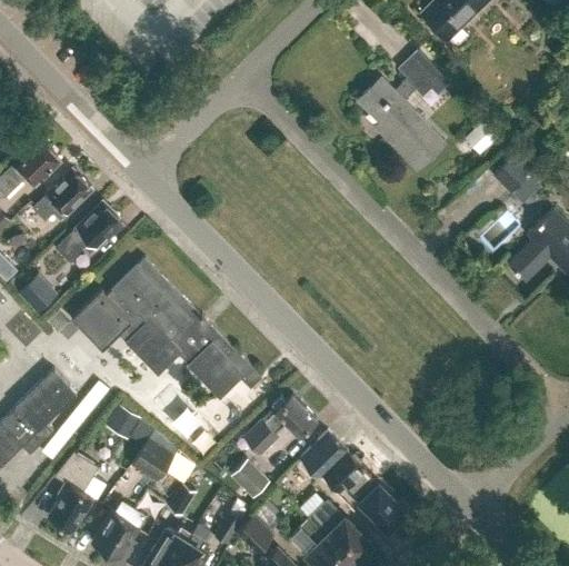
[(125,0),(146,21),(166,0),(125,0)]
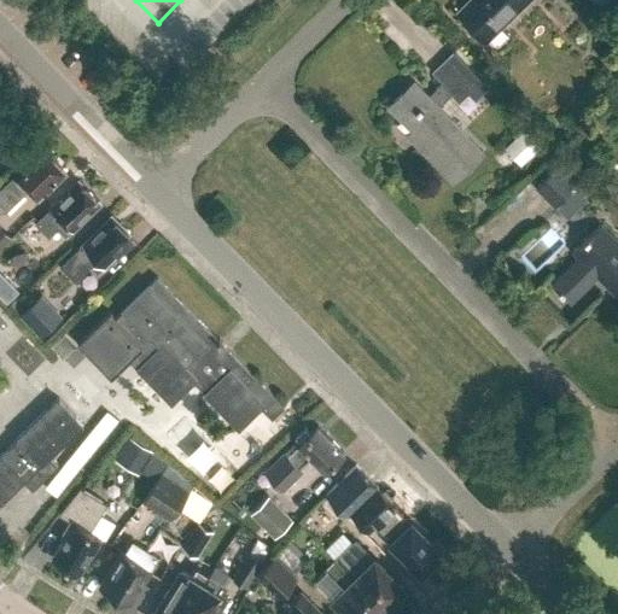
[(488,42),(530,0),(473,0),(460,13),(488,42)]
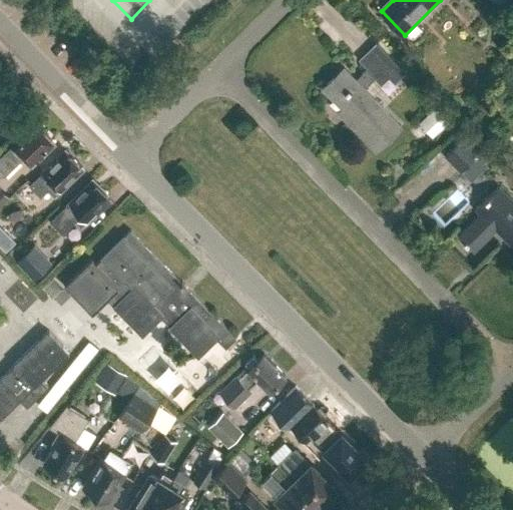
[(488,0),(498,10),(508,0),(488,0)]
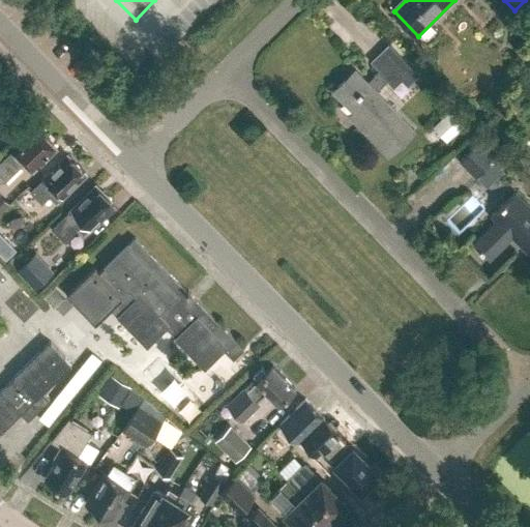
[(415,133),(378,94),(389,83),(395,89),(414,71),(390,46),(372,63),(380,72),(369,84),(357,72),(334,94),(354,115),(351,119),(388,158),(415,133)]
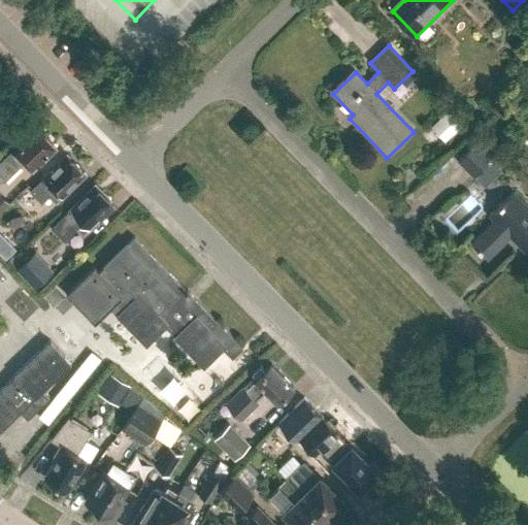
[(430,129),(444,144),(463,128),(450,112),(430,129)]
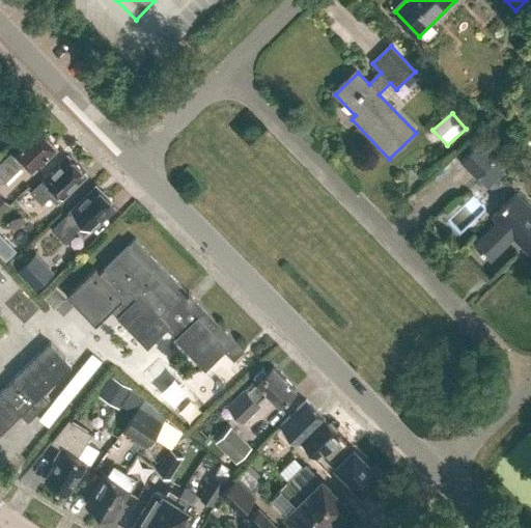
[(38,129),(0,166),(0,177),(5,184),(24,165),(31,171),(56,146),(38,129)]
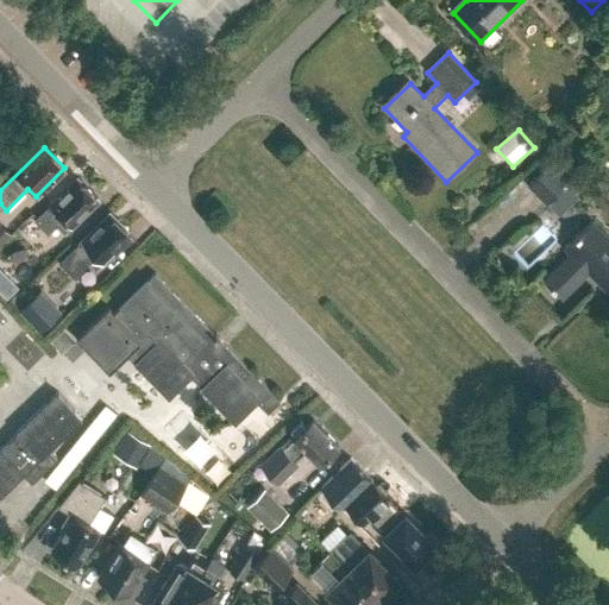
[(546,207),(569,186),(550,166),(527,188),(546,207)]
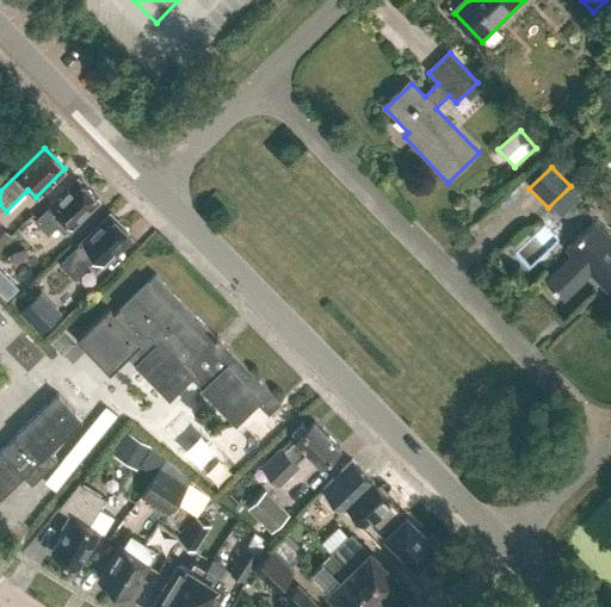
[(78,183),(36,224),(48,237),(56,229),(65,236),(98,203),(78,183)]
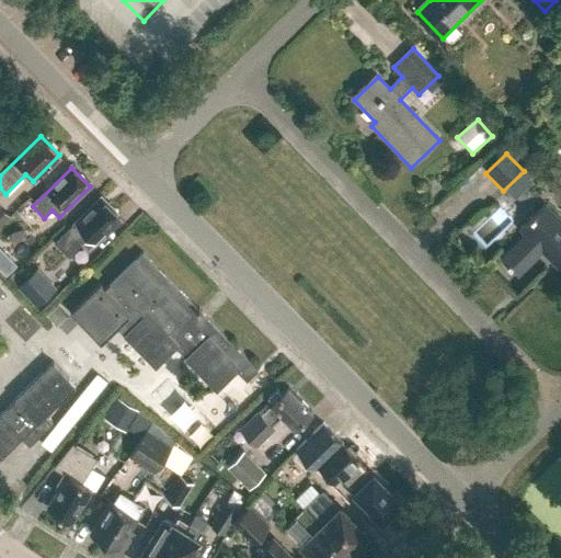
[(100,201),(55,245),(68,258),(88,238),(93,243),(119,218),(107,206),(106,207),(100,201)]
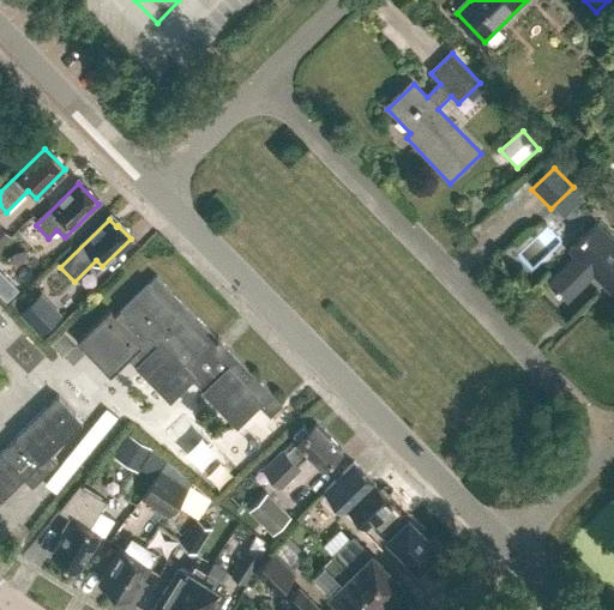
[(613,296),(613,245),(596,228),(571,253),(577,259),(549,287),(566,305),(595,277),(613,296)]
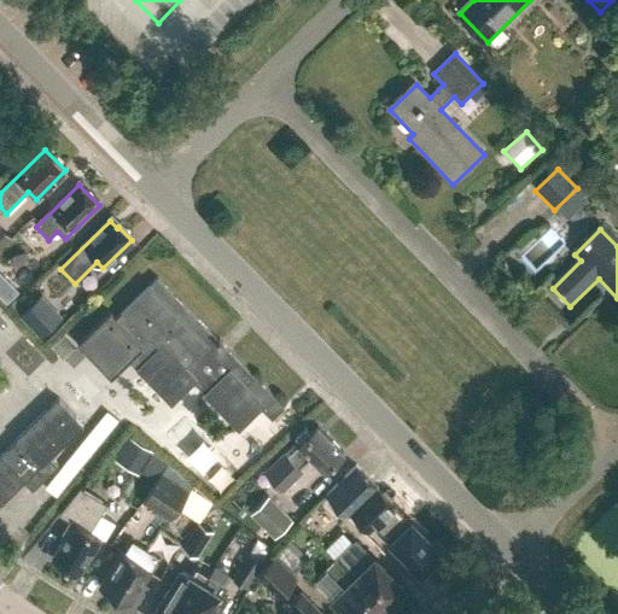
[(33,284),(21,272),(0,293),(12,304),(33,284)]
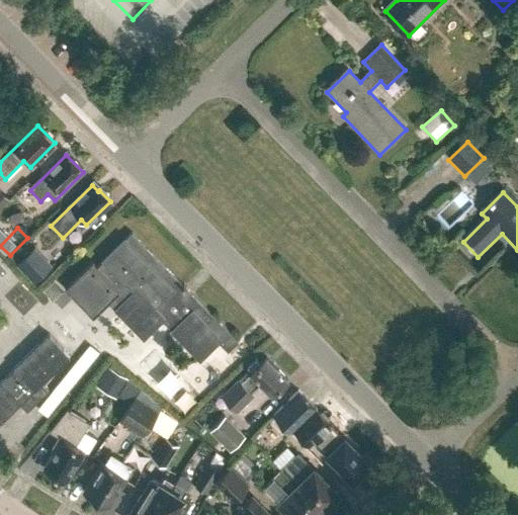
[(230,352),(238,344),(131,235),(124,241),(123,240),(100,263),(101,264),(96,270),(91,265),(64,291),(93,320),(110,303),(116,309),(113,312),(144,342),(165,321),(173,329),(170,333),(200,363),(221,342),(230,352)]
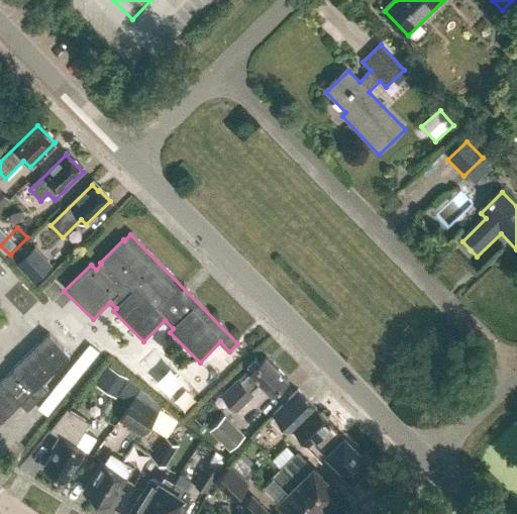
[(53,268),(35,250),(17,268),(34,285),(53,268)]
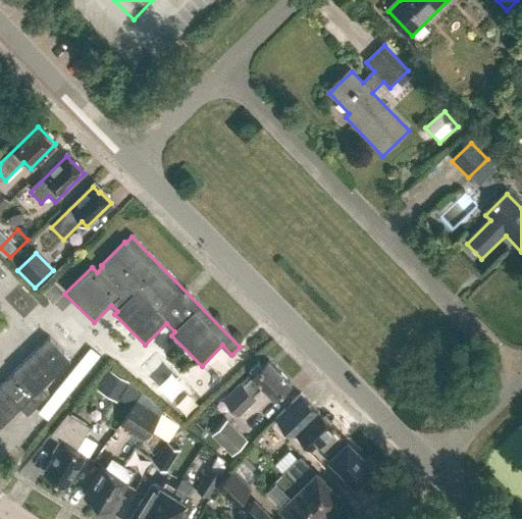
[(70,361),(50,340),(0,386),(0,428),(20,409),(28,416),(49,396),(43,388),(70,361)]
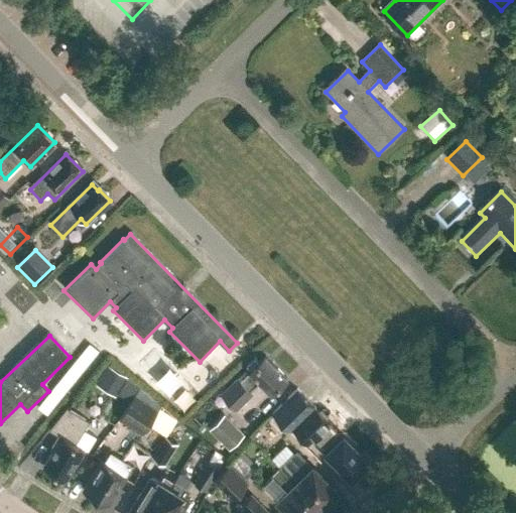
[(271,396),(287,380),(265,358),(251,373),(248,370),(222,396),(237,411),(250,398),(248,397),(260,385),(271,396)]
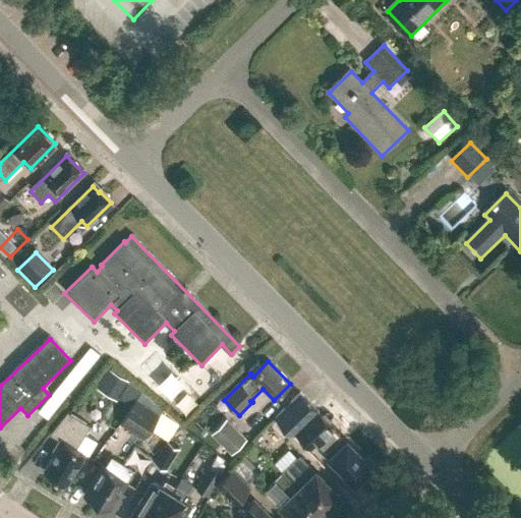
[(116,403),(128,384),(109,372),(98,392),(116,403)]
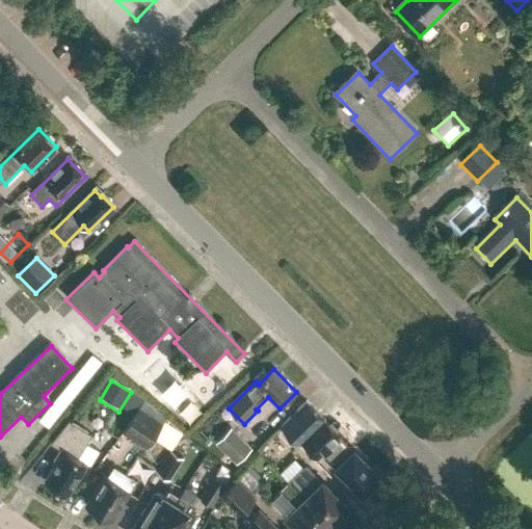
[(169,451),(178,435),(180,432),(164,421),(166,419),(144,400),(122,434),(148,451),(154,441),(169,451)]
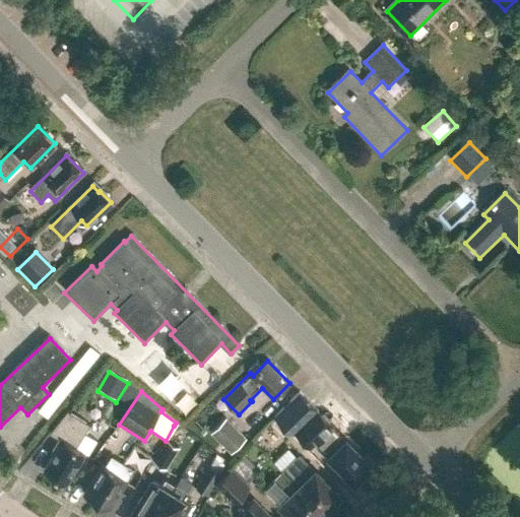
[(294,438),(296,435),(319,412),(301,394),(275,419),(294,438)]
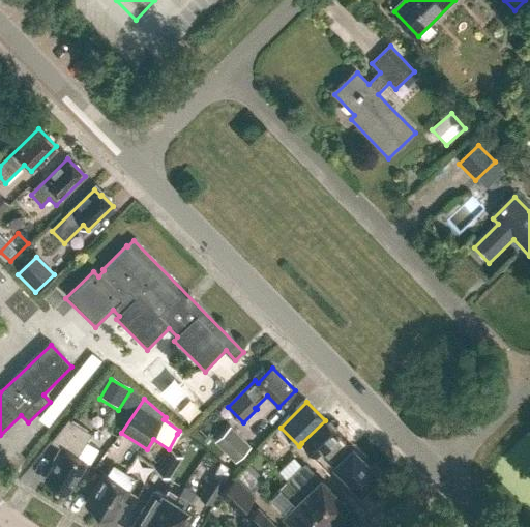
[(329,425),(325,420),(301,443),(317,459),(322,454),(361,494),(380,475),(336,432),(337,430),(330,422),(329,425)]
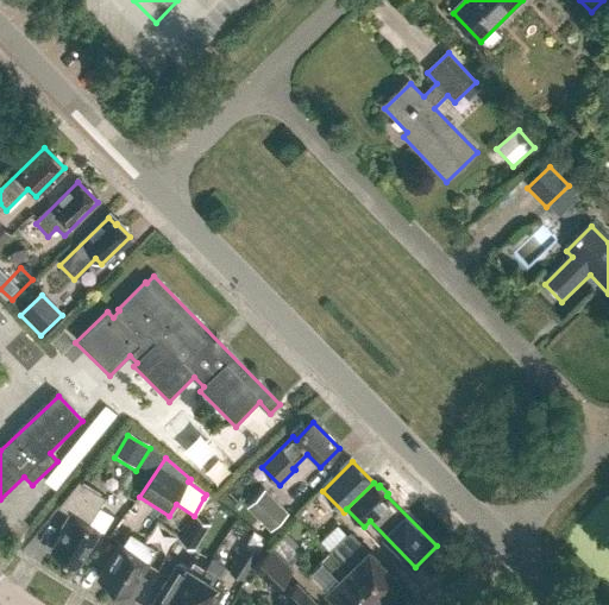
[(89,527),(105,500),(79,484),(58,509),(70,516),(61,530),(64,533),(51,553),(77,568),(100,533),(89,527)]
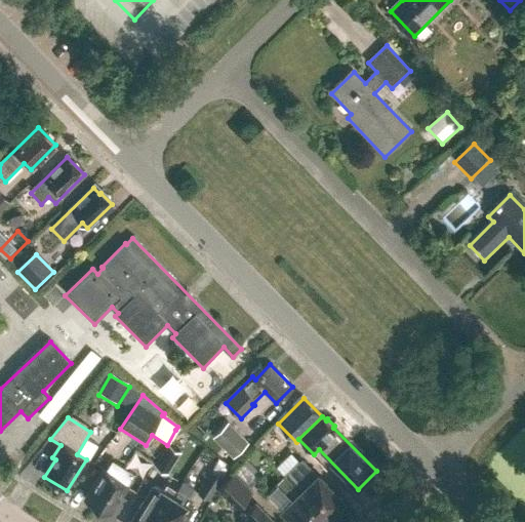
[(248,445),(229,424),(212,439),(233,460),(248,445)]
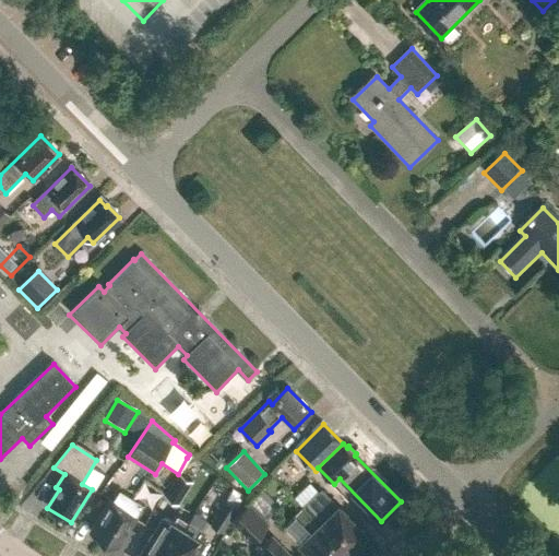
[(179,506),(202,466),(187,458),(178,474),(164,497),(179,506)]
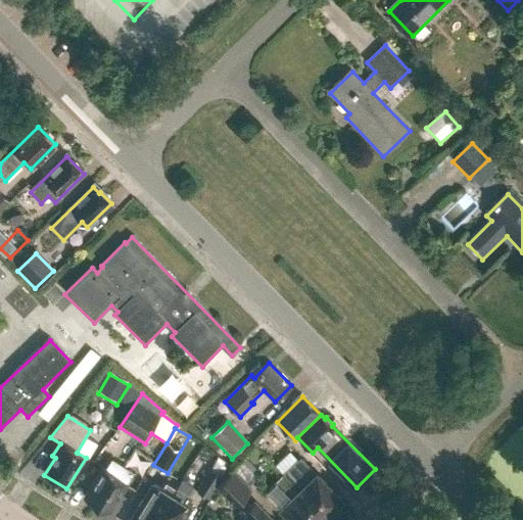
[(208,501),(229,467),(217,460),(197,493),(208,501)]
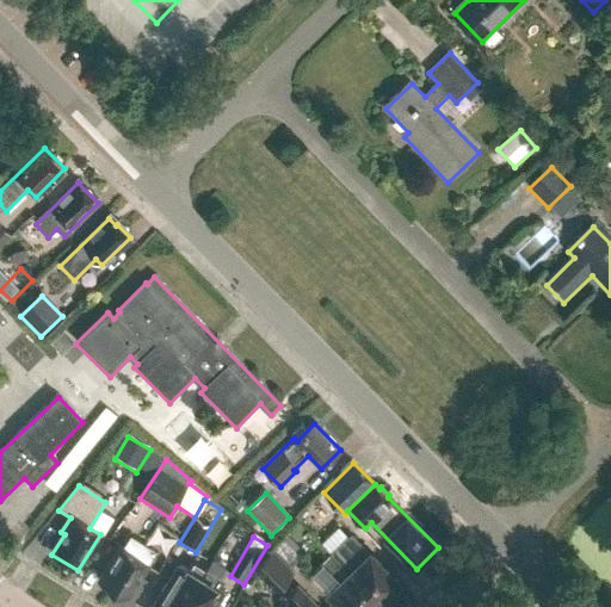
[(352,537),(332,556),(380,605),(400,584),(370,555),(370,556),(352,537)]
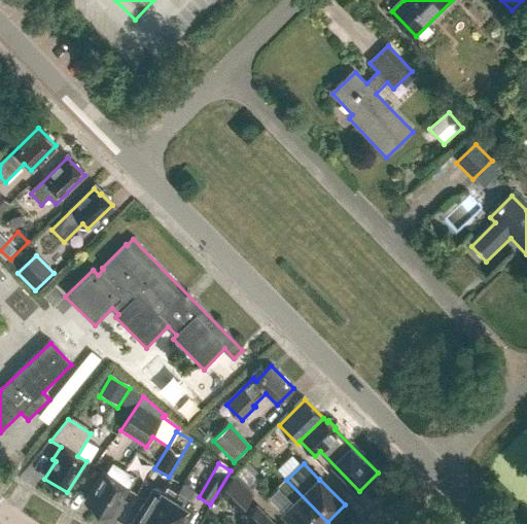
[(104,474),(85,504),(109,519),(128,489),(118,483),(126,473),(113,465),(107,476),(104,474)]
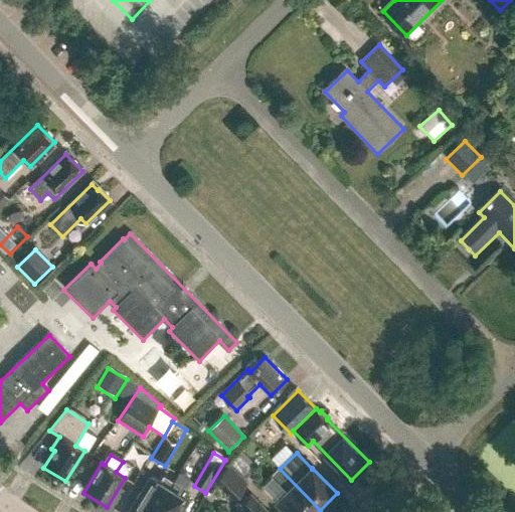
[(229,465),(213,481),(231,499),(247,483),(229,465)]
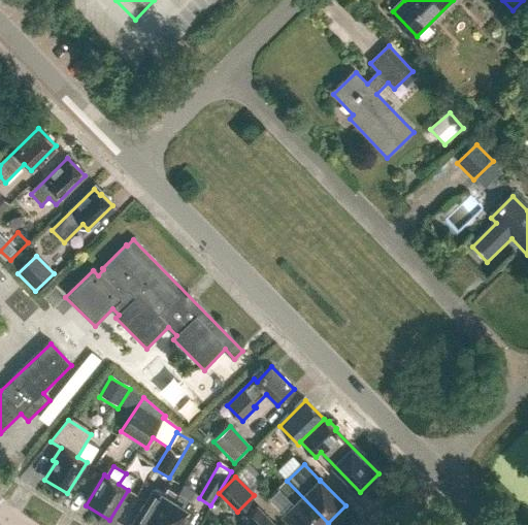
[(160,524),(184,486),(169,478),(160,493),(156,490),(133,524),(160,524)]
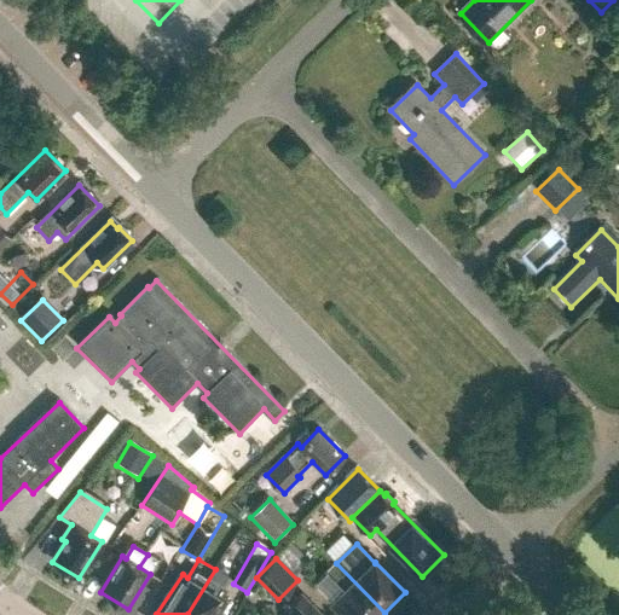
[(383,614),(385,613),(336,563),(317,584),(335,602),(334,603),(345,614),(383,614)]
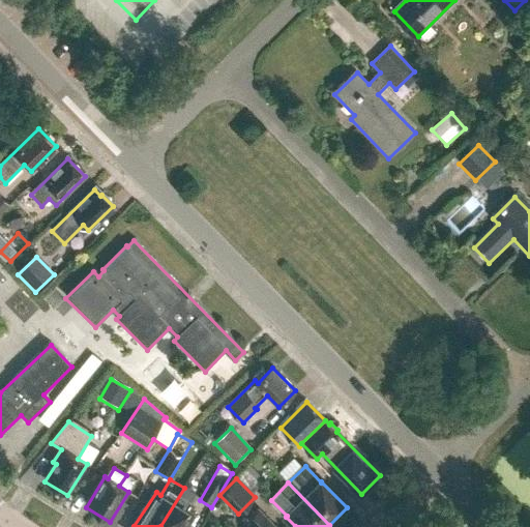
[(186,526),(194,516),(188,513),(198,497),(184,488),(160,526),(186,526)]
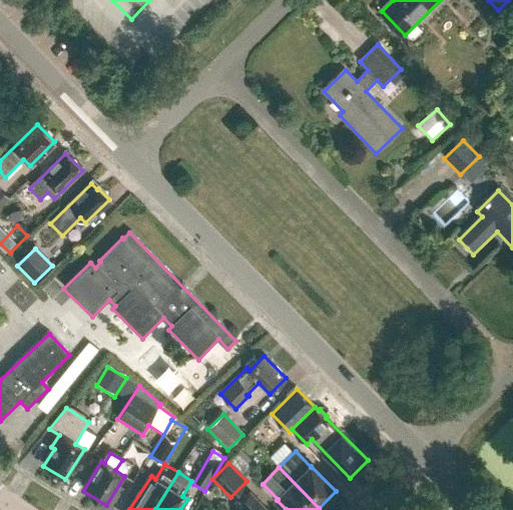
[(213,499),(207,493),(202,498),(207,504),(213,499)]
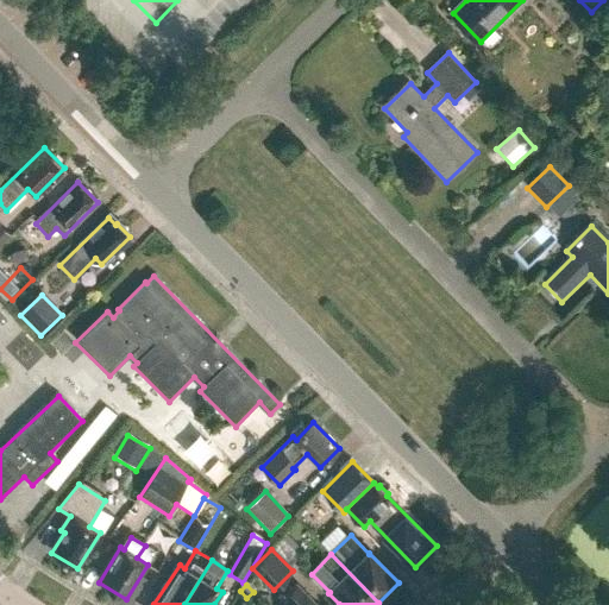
[(313,604),(296,587),(287,597),(295,604),(313,604)]
